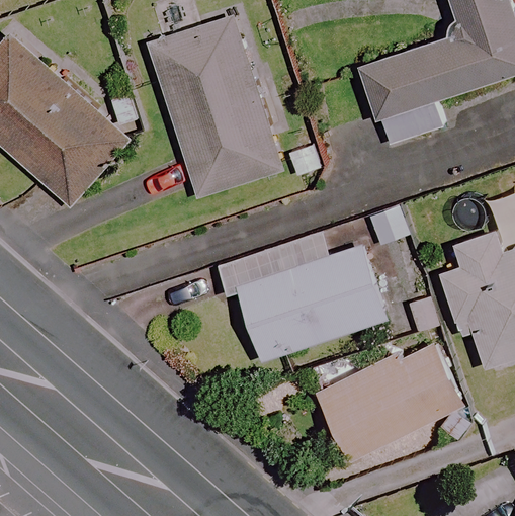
[(232,15),(197,26),(188,0),(158,0),(141,5),(152,40),(146,43),(194,198),(280,172),(232,15)]
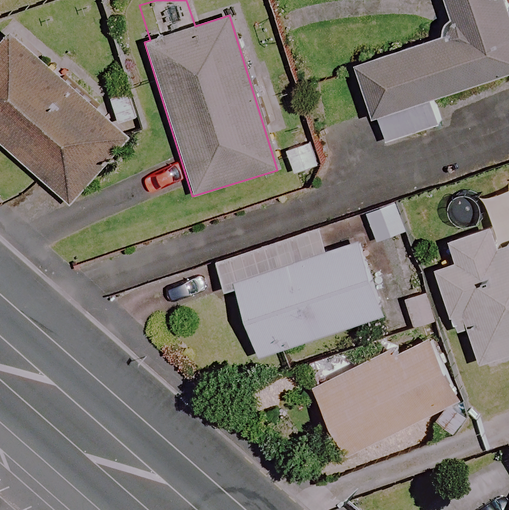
[(508,75),(508,25),(501,0),(441,0),(445,12),(452,35),(353,65),(377,146),(436,128),(427,100),(508,75)]
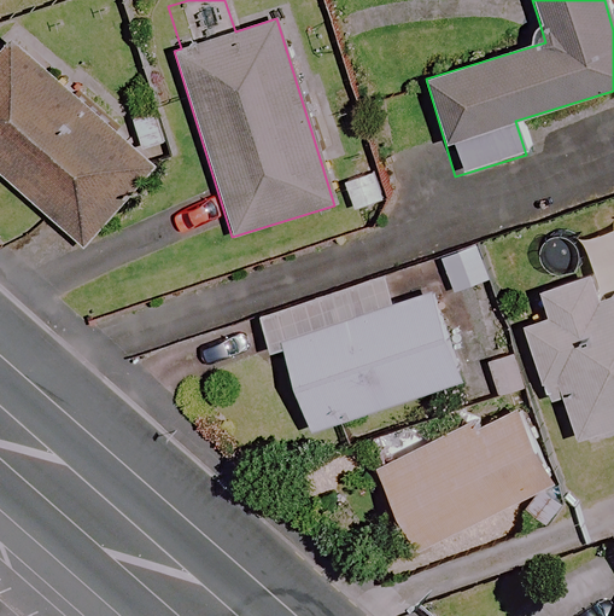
[(157,167),(19,42),(0,64),(0,176),(81,250),(157,167)]
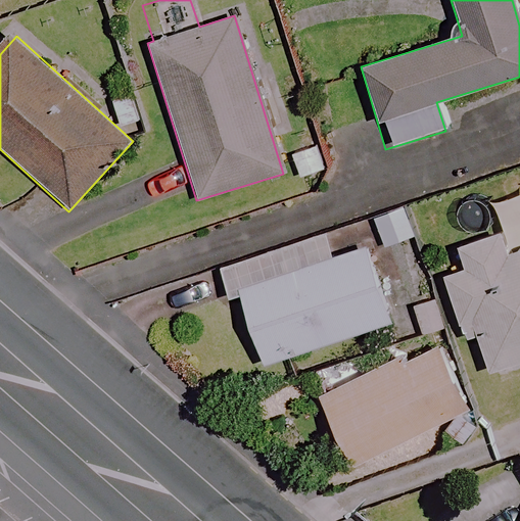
[(411,239),(400,207),(369,218),(379,249),(411,239)]
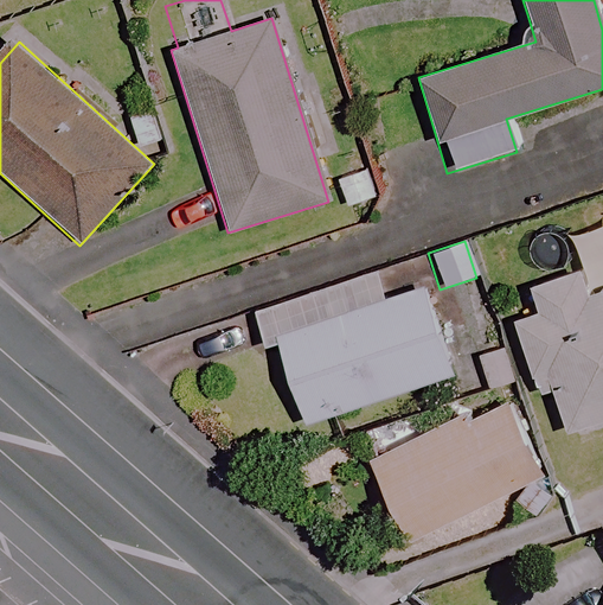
[(422,286),(383,300),(372,269),(254,310),(267,346),(278,343),(305,424),(451,374),(422,286)]
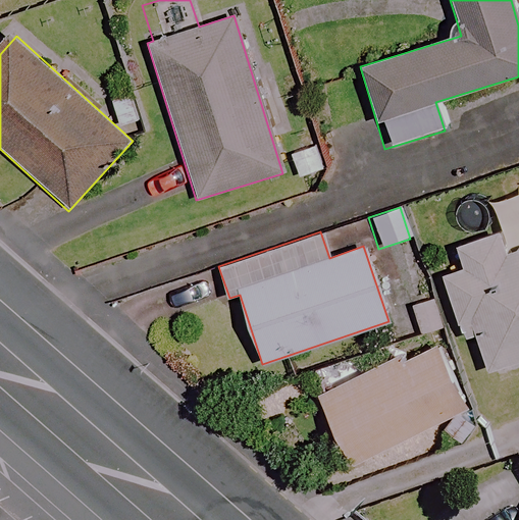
[(518,251),(502,257),(494,235),(435,254),(475,374),(518,360),(518,251)]
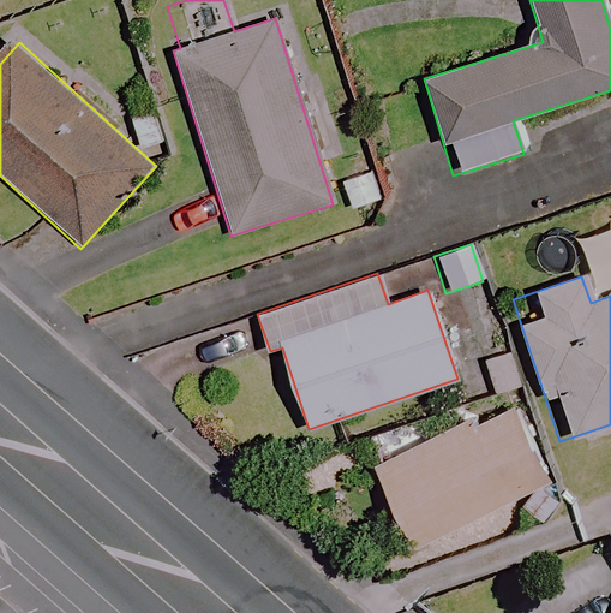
[(546,481),(505,394),(371,459),(413,546),(546,481)]
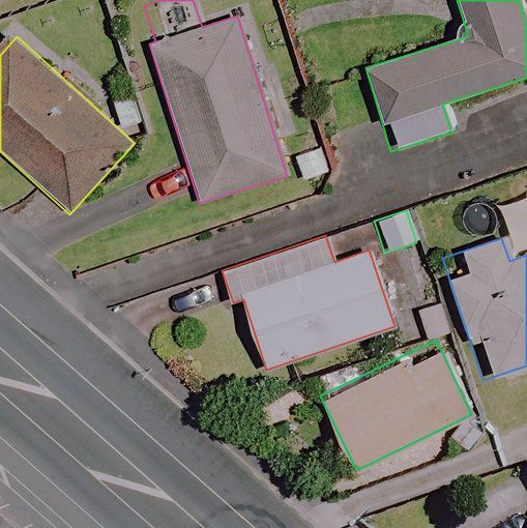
All buildings are outlined.
